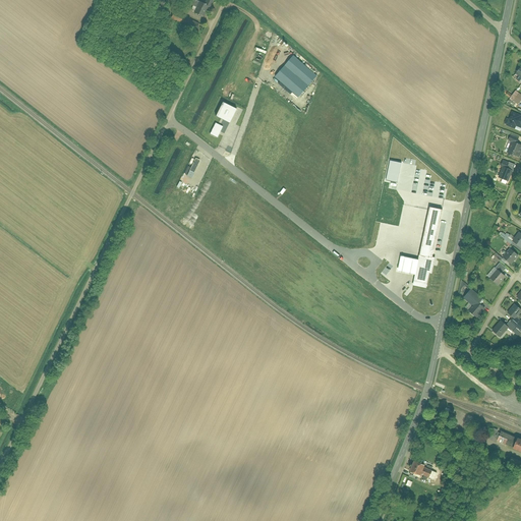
[(209,0),(208,0),(206,5),(196,1),(192,10),(196,12),(195,14),(204,18),(209,8),(212,9),(215,3),(209,0)]
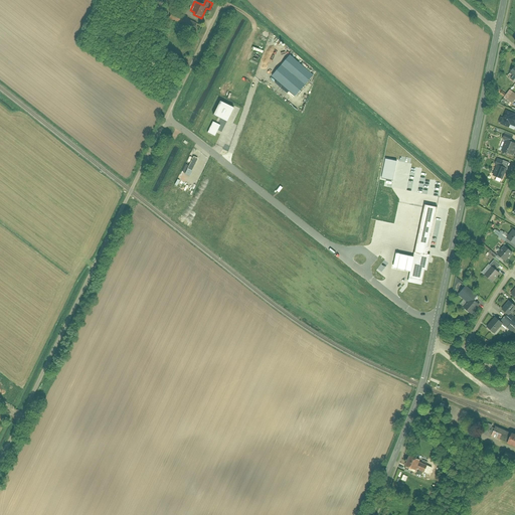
[(174,14),(171,19),(196,31),(198,26),(174,14)]
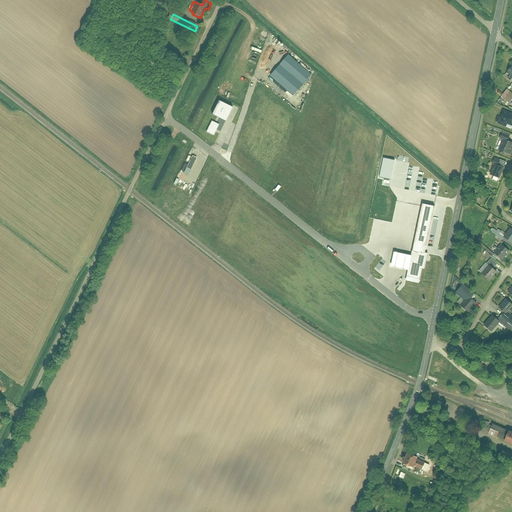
[(294,95),(312,74),(289,55),(271,76),(294,95)]
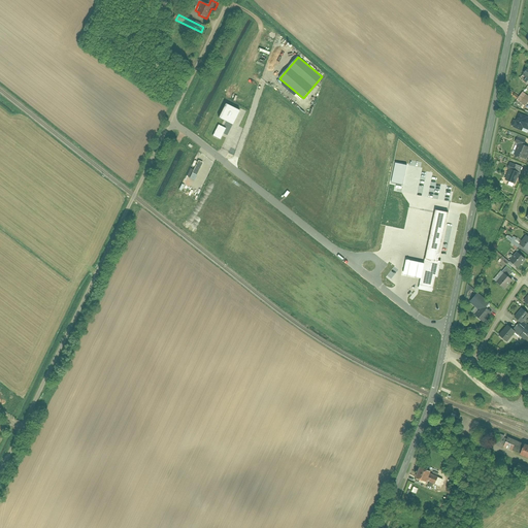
[(527,97),(523,94),(518,101),(525,106),(527,102),(527,97)]
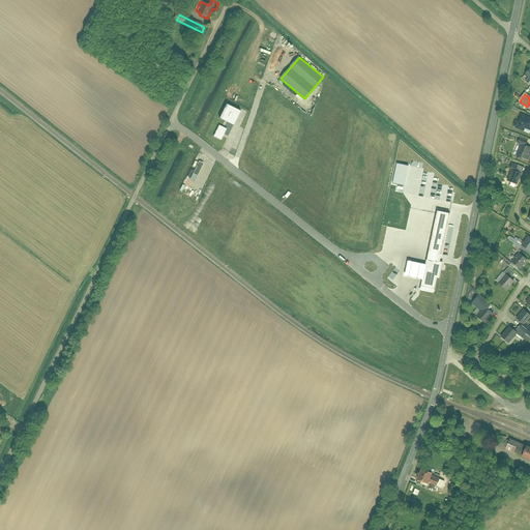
[(219,116),(233,122),(240,109),(227,101),(219,116)]
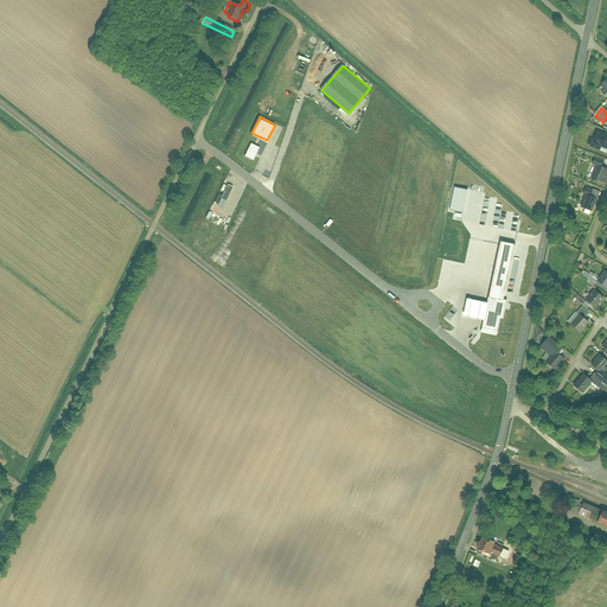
[(606,138),(595,134),(593,141),(590,140),(588,147),(599,152),(601,148),(606,149),(606,138)]
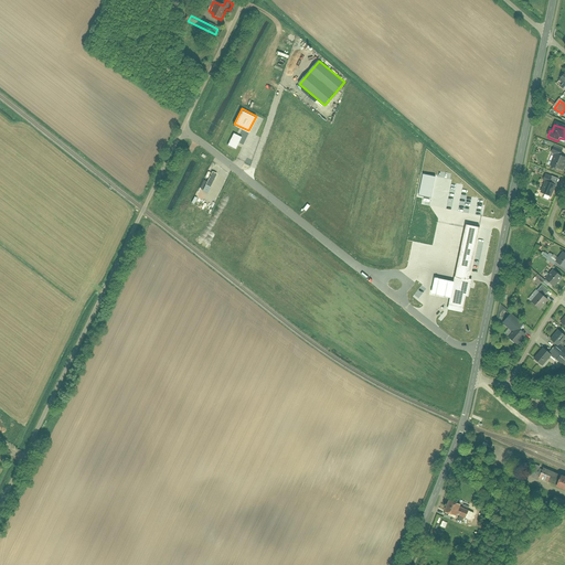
[(227,145),(235,148),(241,136),(233,132),(227,145)]
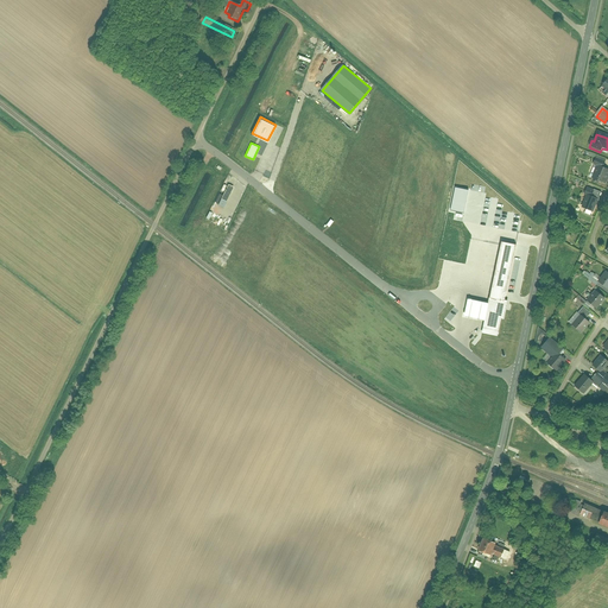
[(603,184),(607,172),(607,168),(603,166),(605,164),(595,160),(594,165),(597,166),(593,179),(603,184)]
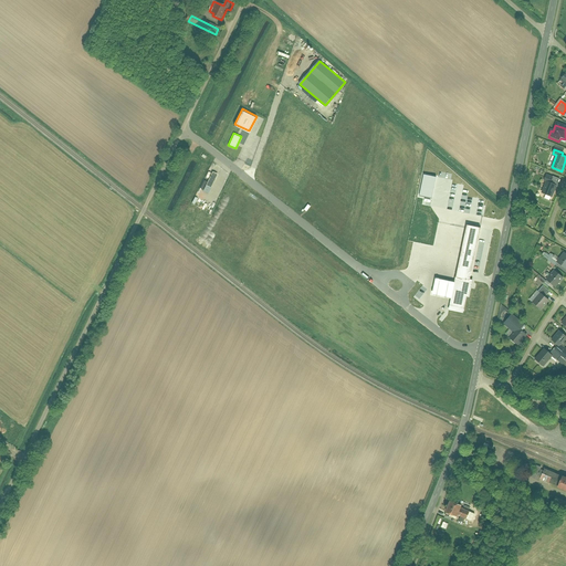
[(209,194),(217,176),(211,174),(202,191),(209,194)]
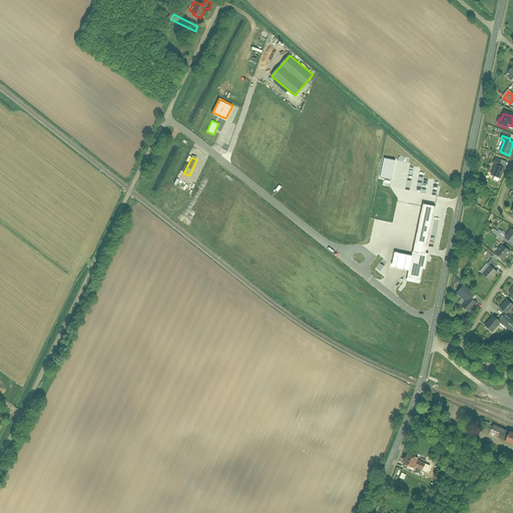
[(496,166),(492,175),(500,178),(506,163),(495,159),(493,164),(496,166)]
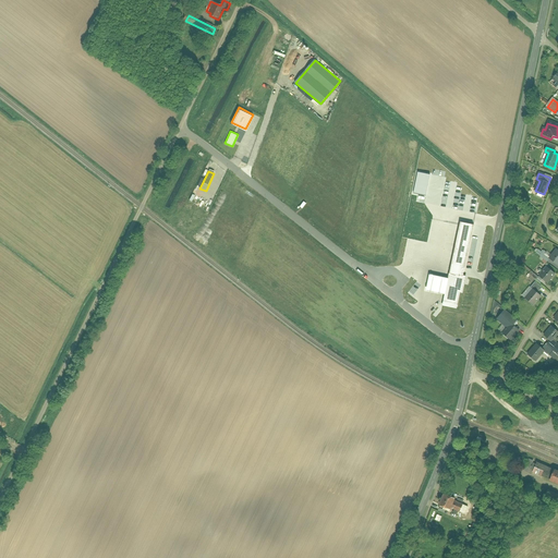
[(444,296),(443,301),(457,304),(460,292),(462,293),(465,276),(463,275),(473,223),(460,220),(449,277),(428,274),(424,292),(444,296)]
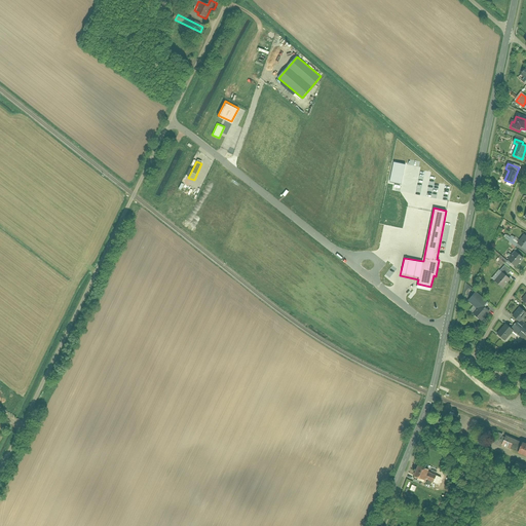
[(523,258),(517,252),(510,260),(516,265),(523,258)]
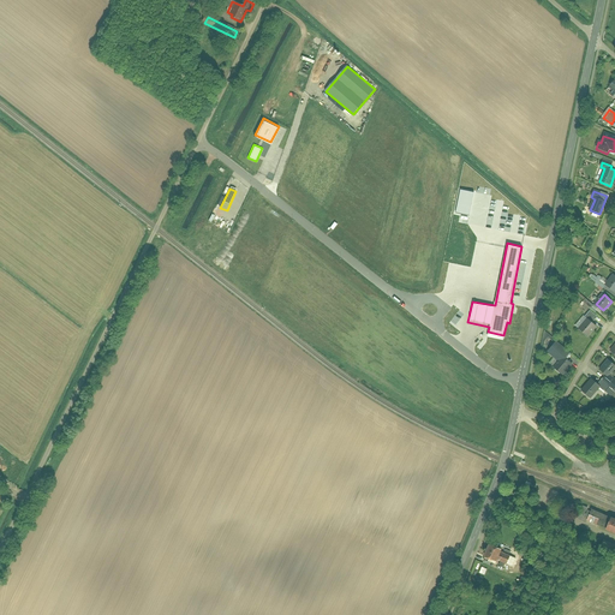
[(591,312),(578,328),(591,338),(598,328),(592,323),(597,317),(591,312)]
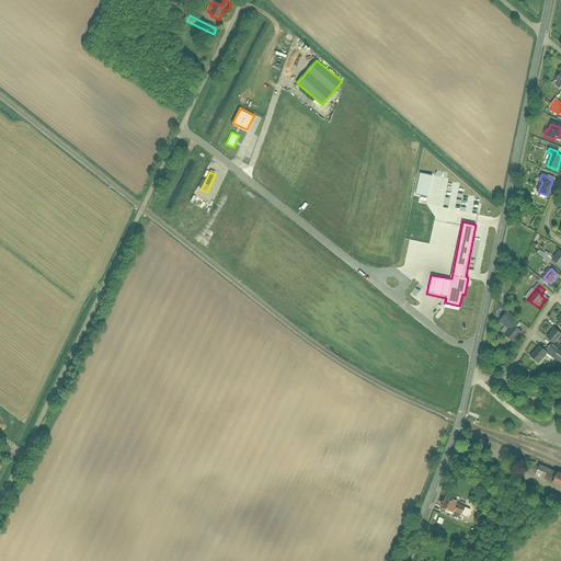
[(510,327),(504,333),(516,343),(524,334),(514,327),(518,320),(511,313),(504,321),(510,327)]
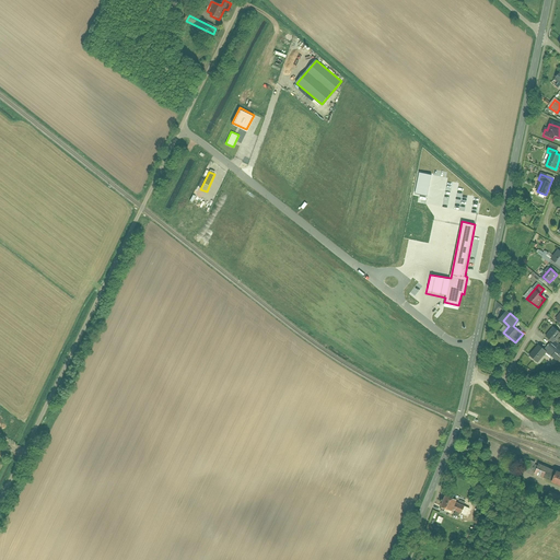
[(559,353),(556,350),(559,346),(555,341),(559,335),(559,331),(553,326),(546,336),(549,339),(543,347),(541,346),(532,358),(538,363),(547,352),(550,356),(556,360),(559,353)]
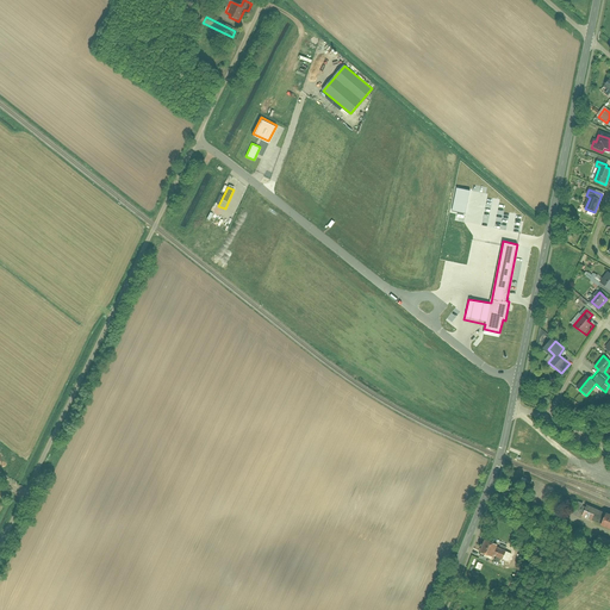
[(579,503),(576,511),(583,514),(586,505),(579,503)]
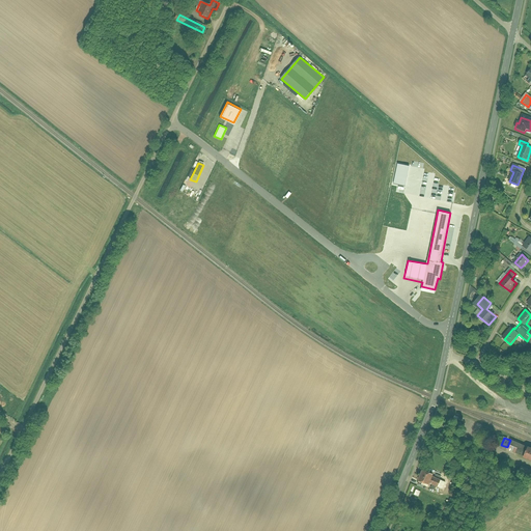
[(530,448),(510,439),(506,449),(530,459),(530,448)]
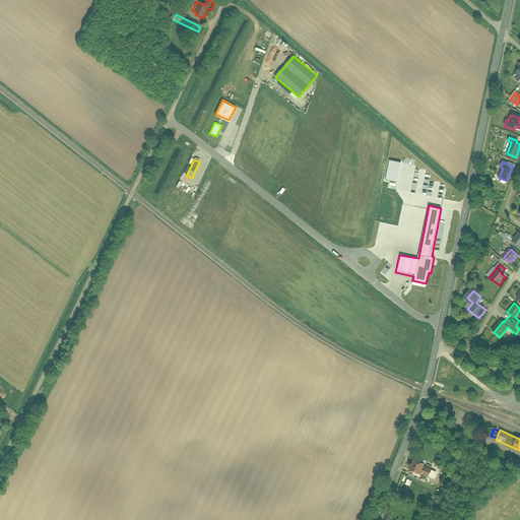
[(425,465),(413,460),(409,471),(419,476),(421,471),(430,474),(433,469),(424,466),(425,465)]
